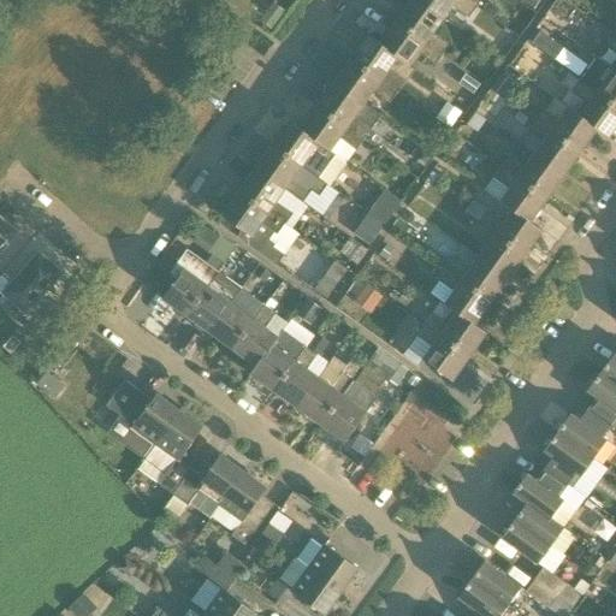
[(247,17),(254,6),(246,0),(240,0),(235,7),(247,17)]
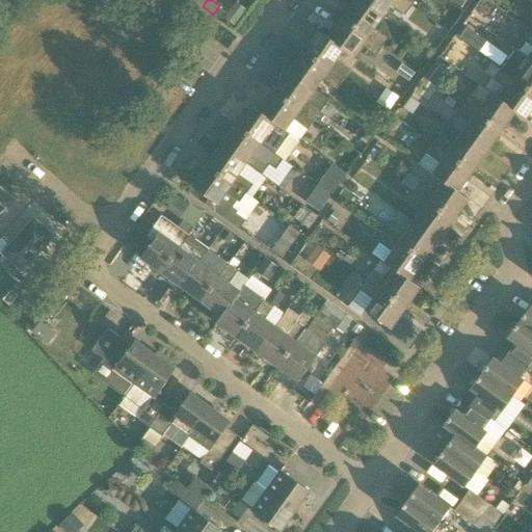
[(355,0),(354,2),(343,19),(383,47),(390,37),(375,27),(383,16),(360,0),(355,0)]
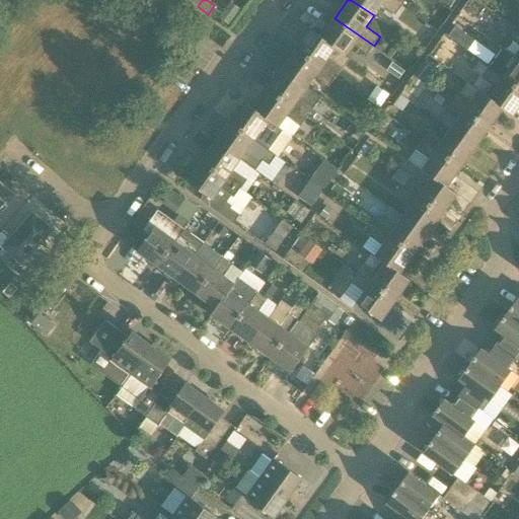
[(393,0),(351,0),(374,15),(381,5),(395,15),(401,6),(393,0)]
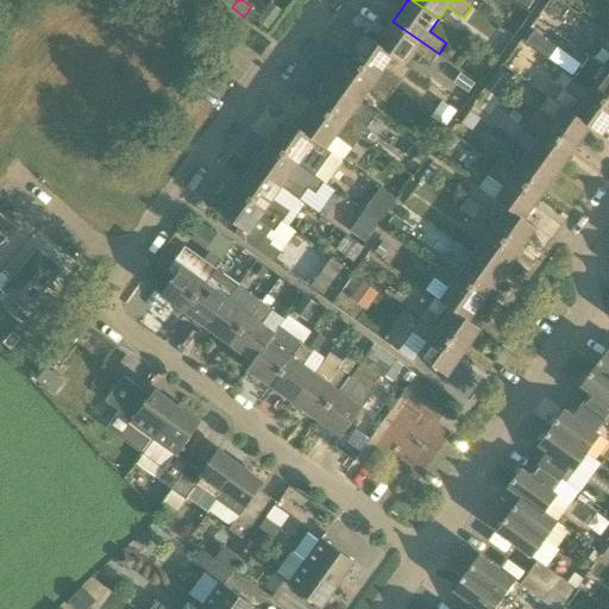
[(559,0),(550,0),(544,10),(560,22),(570,7),(559,0)]
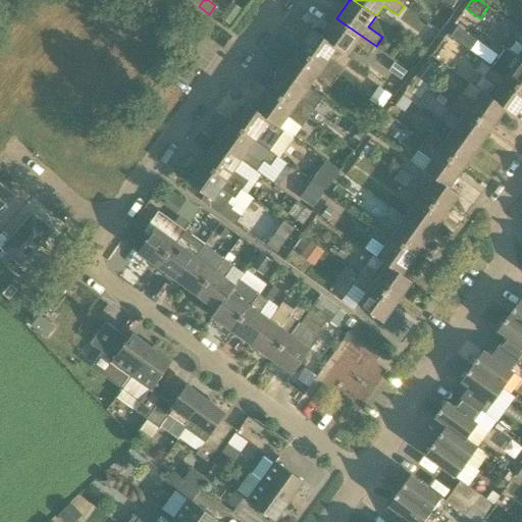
[(322,37),(322,38),(336,49),(347,56),(348,55),(355,45),(369,55),(375,46),(336,18),(322,37)]
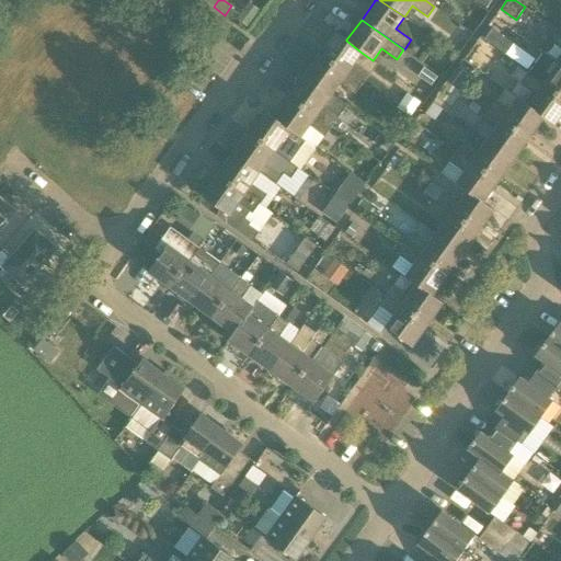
[(336,32),(320,54),(363,84),(369,75),(354,64),(362,53),(346,41),(346,39),(336,32)]
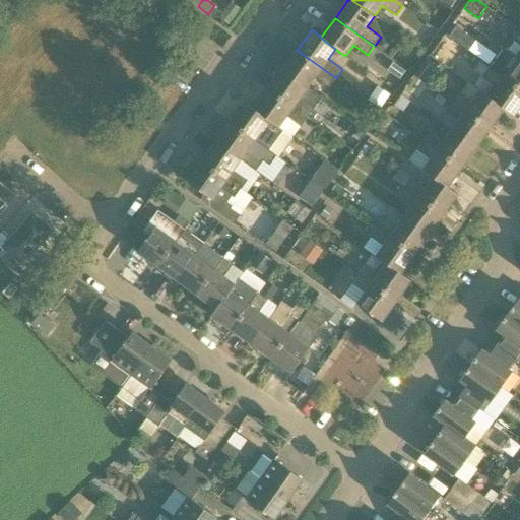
[(375,46),(374,46),(385,54),(392,45),(381,37),(375,46)]
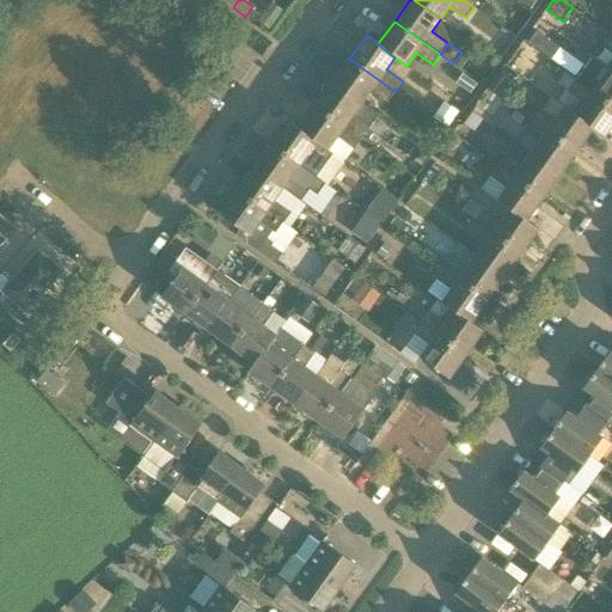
[(585,69),(576,81),(611,106),(611,71),(610,69),(593,57),(585,69)]
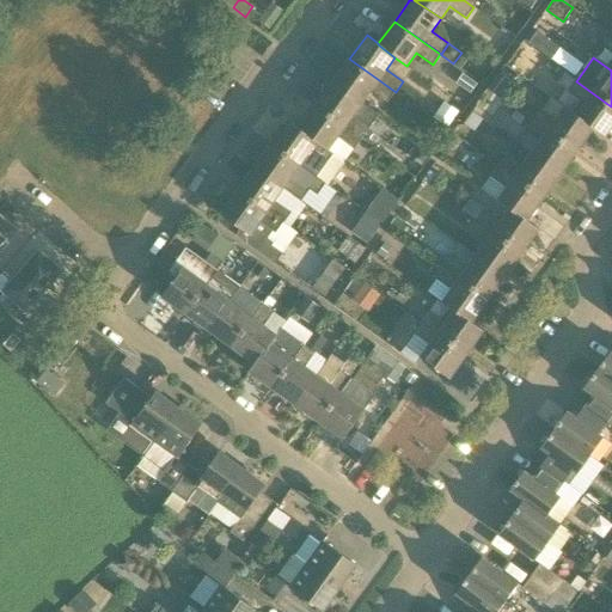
[(396,92),(349,59),(332,83),(362,104),(371,91),(387,103),(396,92)]
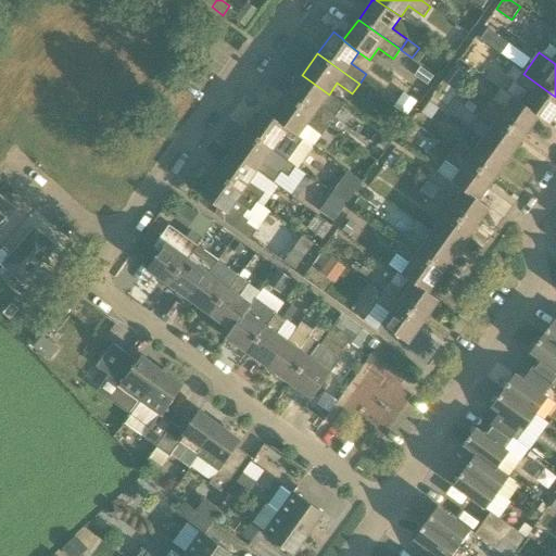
[(490,63),(507,78),(515,68),(497,53),(490,63)]
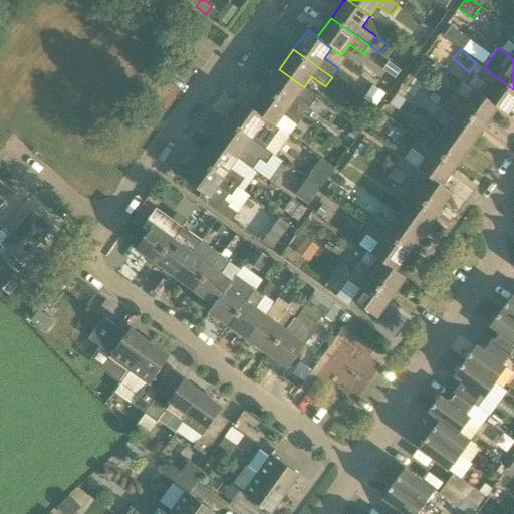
[(389,62),(383,70),(395,78),(401,70),(389,62)]
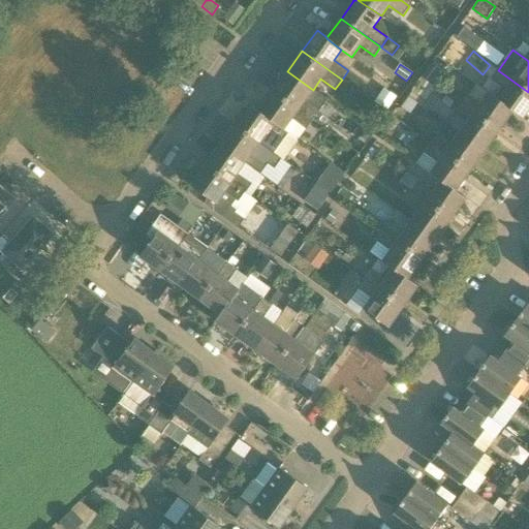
[(433,64),(424,76),(432,83),(441,69),(433,64)]
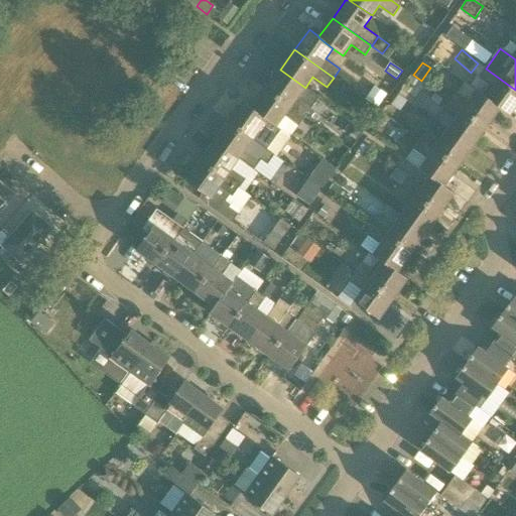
[(486,98),(500,109),(510,116),(515,107),(515,90),(486,69),(480,77),(494,87),(486,98)]
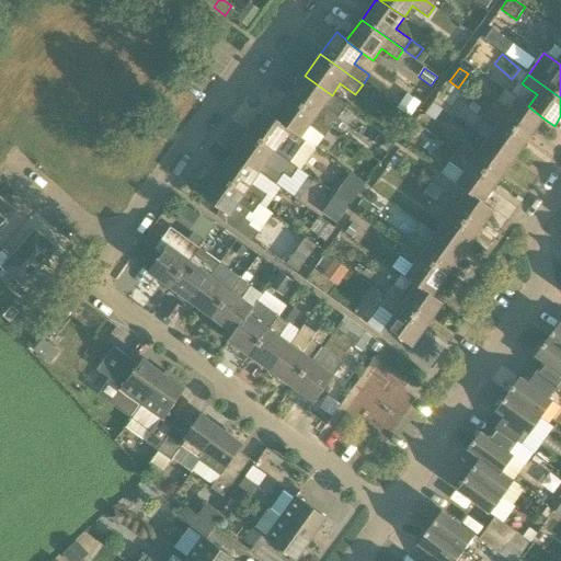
[(305,76),(289,96),(332,127),(339,117),(323,106),(332,95),(305,76)]
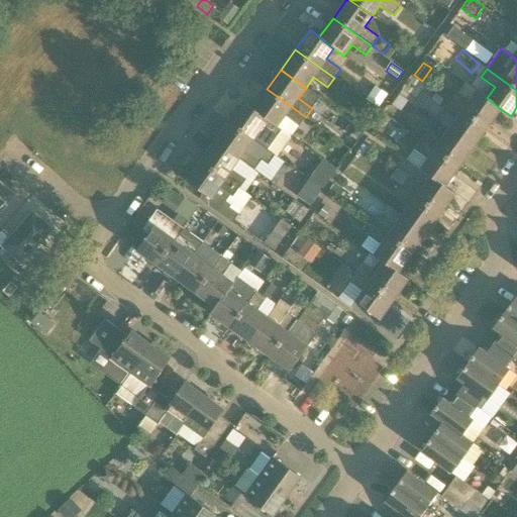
[(376,87),(366,100),(378,109),(387,95),(376,87)]
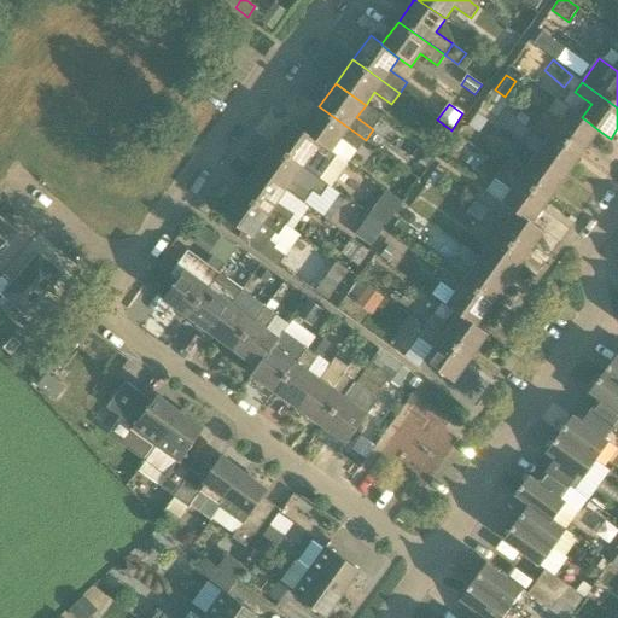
[(320,144),(349,164),(366,140),(319,106),(303,129),(320,144)]
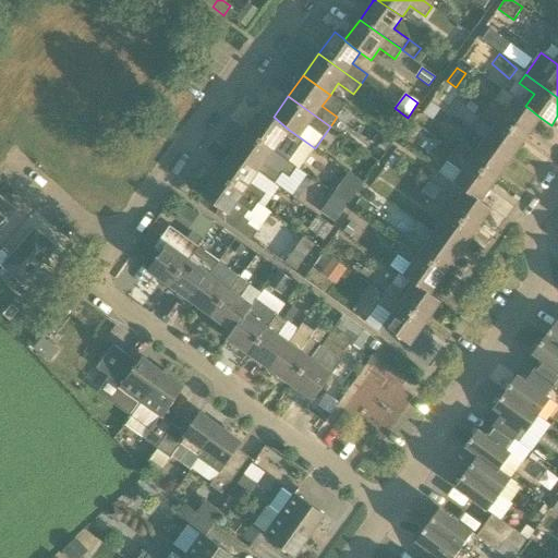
[(541,118),(525,106),(514,98),(507,109),(492,98),(484,109),(526,138),(541,118)]
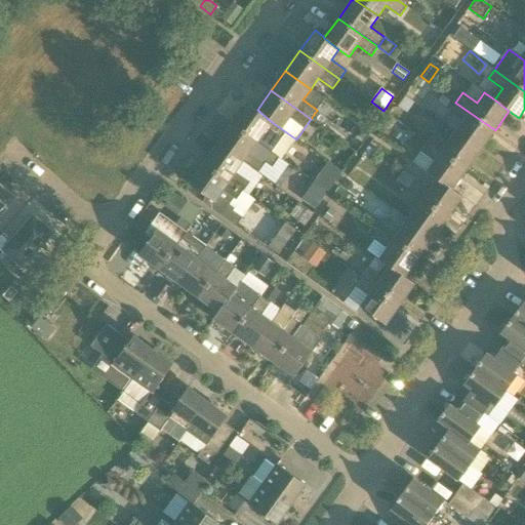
[(247,103),(233,124),(280,158),(282,159),(296,139),(272,122),(257,110),(247,103)]
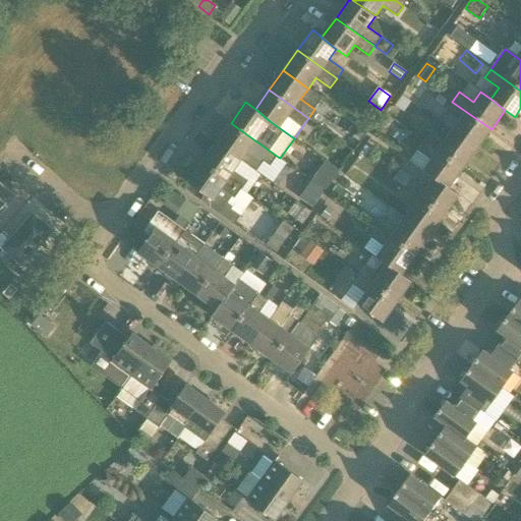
[(452,131),(477,149),(491,129),(452,102),(446,110),(460,120),(452,131)]
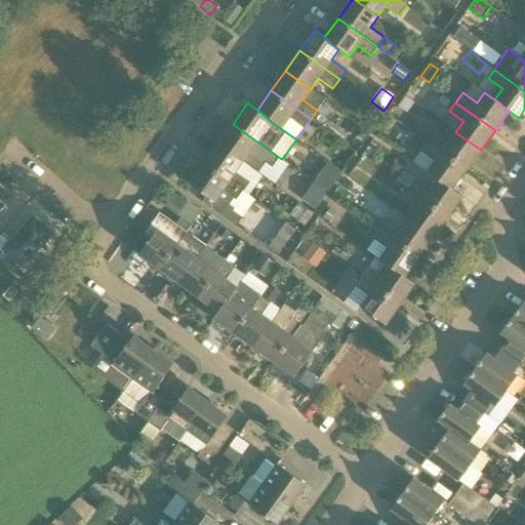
[(233,124),(218,144),(244,162),(261,174),(270,164),(278,170),(284,161),(282,159),(280,158),(233,124)]
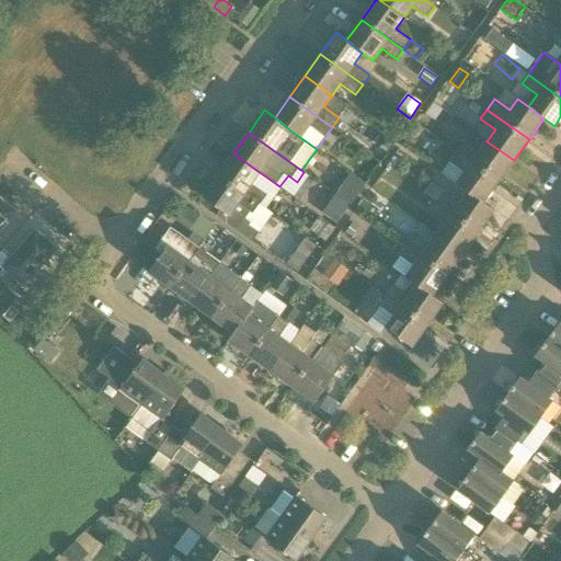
[(385,137),(381,141),(382,149),(387,152),(393,142),(385,137)]
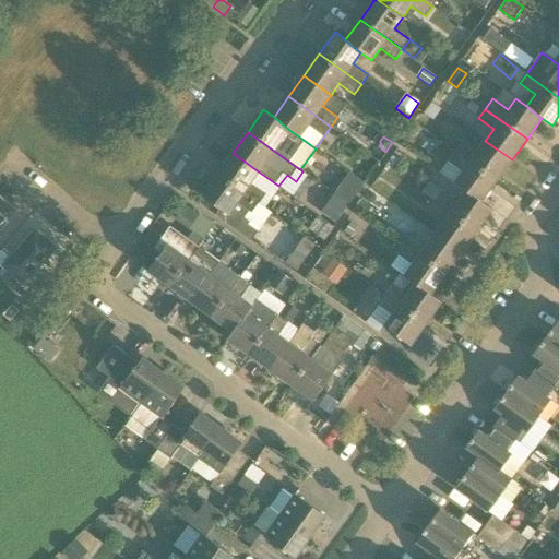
[(455,151),(497,181),(512,159),(485,141),(477,152),(462,141),(455,151)]
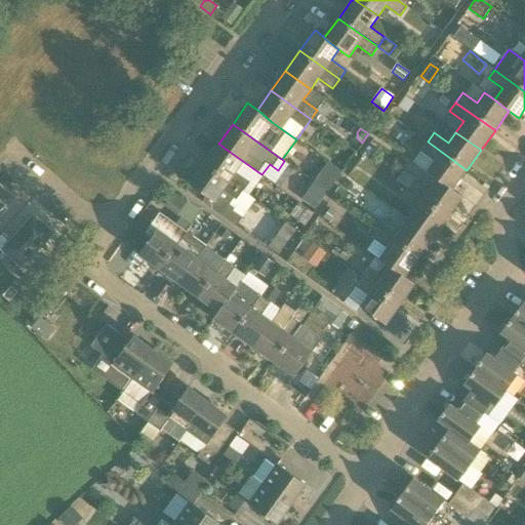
[(435,161),(428,171),(452,190),(467,170),(428,142),(420,151),(435,161)]
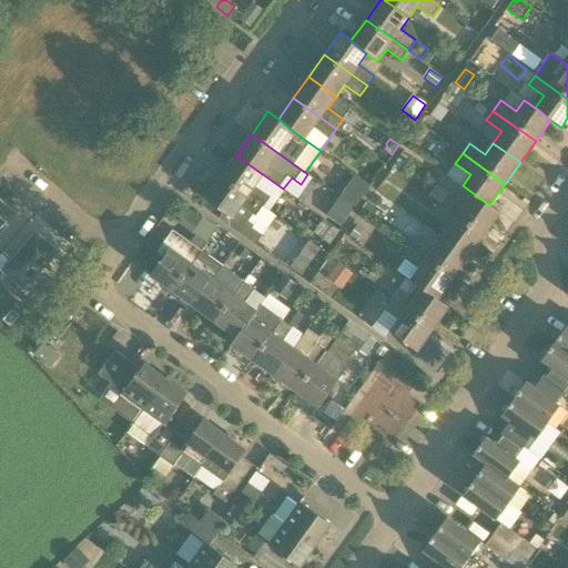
[(236,155),(221,176),(263,208),(271,198),(256,188),(264,175),(236,155)]
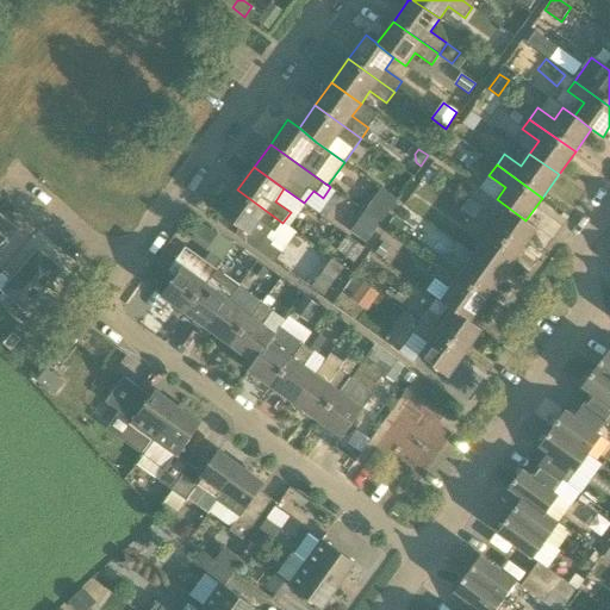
[(238,228),(236,235),(274,262),(296,232),(282,223),(237,190),(219,213),(238,228)]
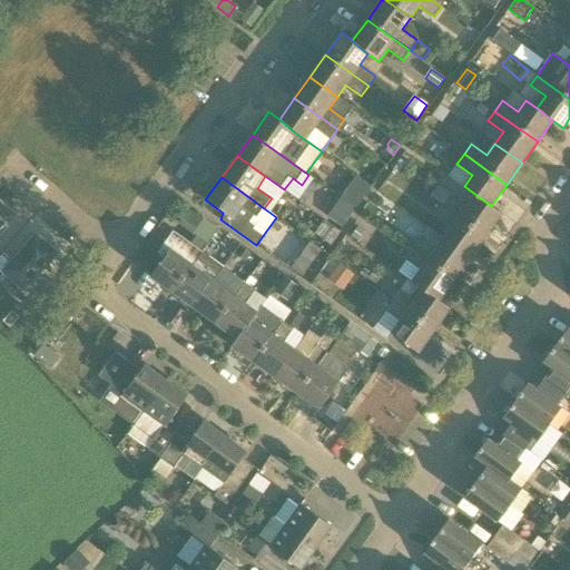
[(364,192),(350,182),(342,193),(356,203),(364,192)]
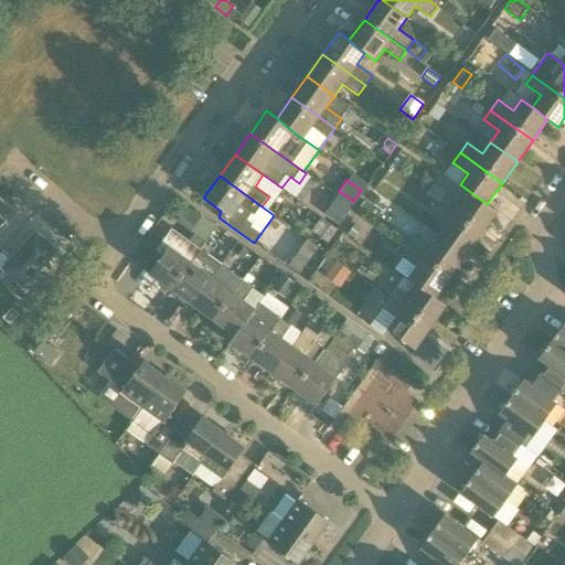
[(434,184),(427,193),(440,203),(447,193),(434,184)]
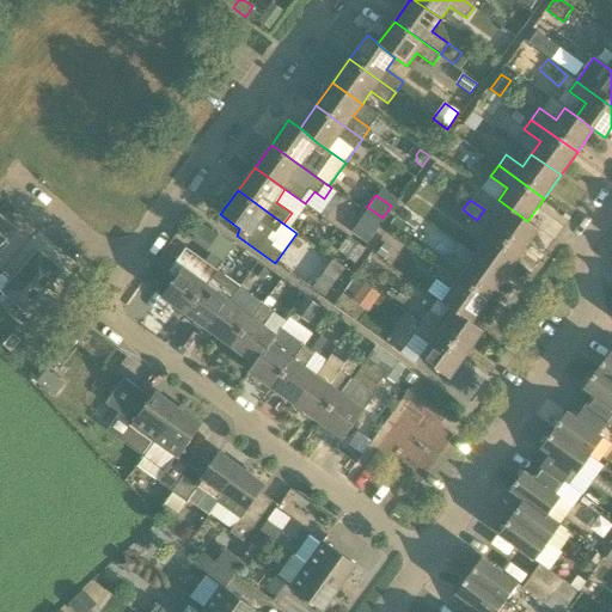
[(484,209),(477,220),(522,252),(539,230),(527,221),(510,208),(501,221),(484,209)]
